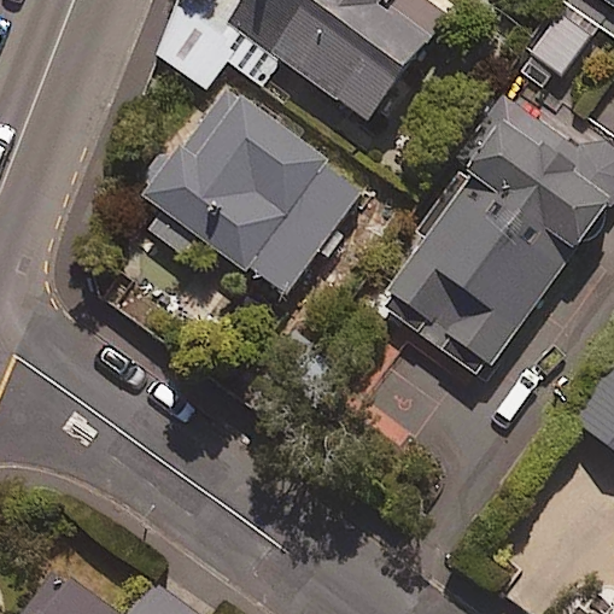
[(268,82),(284,62),(363,122),(443,18),(417,0),(240,0),(211,39),(268,82)]
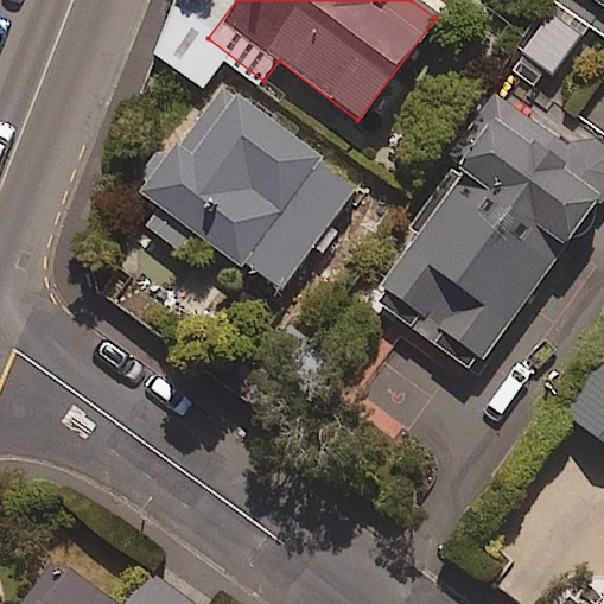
[(585,24),(558,5),(522,52),(550,72),(585,24)]
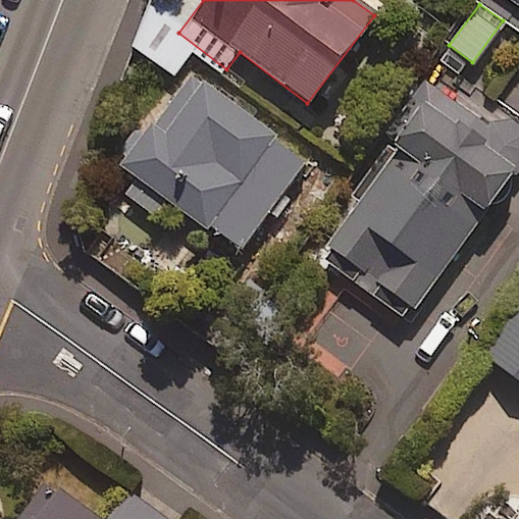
[(185,220),(204,235),(209,227),(242,253),(272,213),(281,220),(298,198),(289,191),(308,164),(190,75),(118,170),(132,180),(121,194),(174,234),(185,220)]
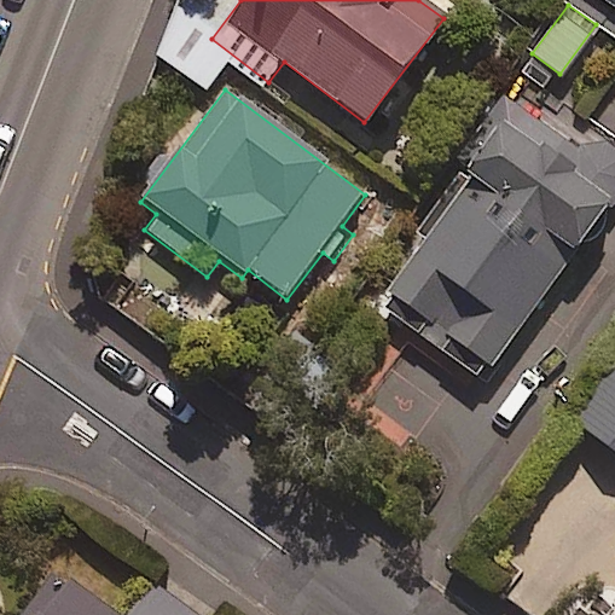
[(567,133),(521,99),(376,299),(483,378),(614,198),(614,138),(581,114),(567,133)]
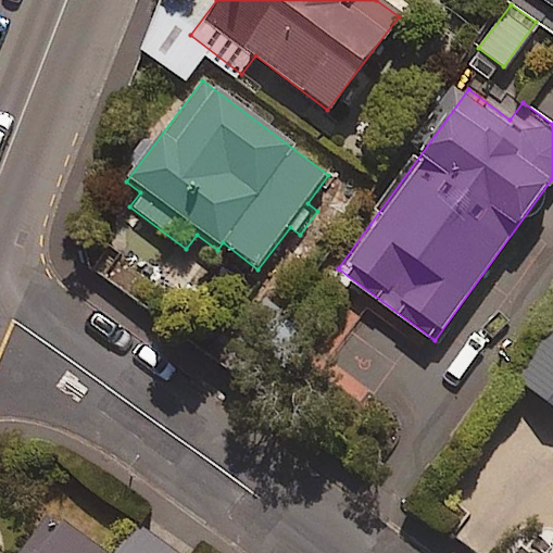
[(552,329),(516,376),(552,405),(552,329)]
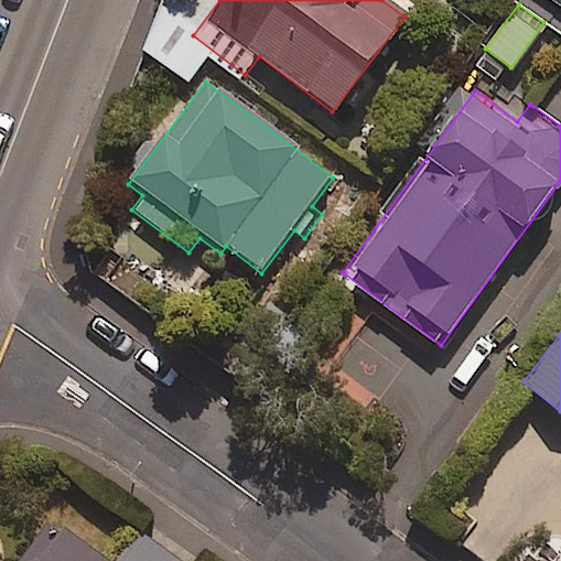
[(122,560),(56,513),(20,560),(122,560)]
